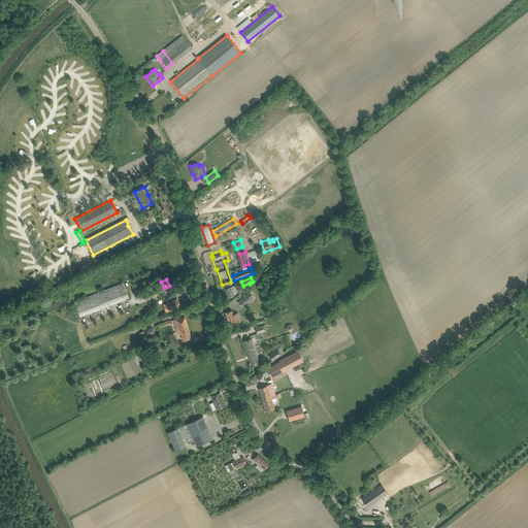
[(74,301),(80,317),(129,297),(123,283),(74,301)]
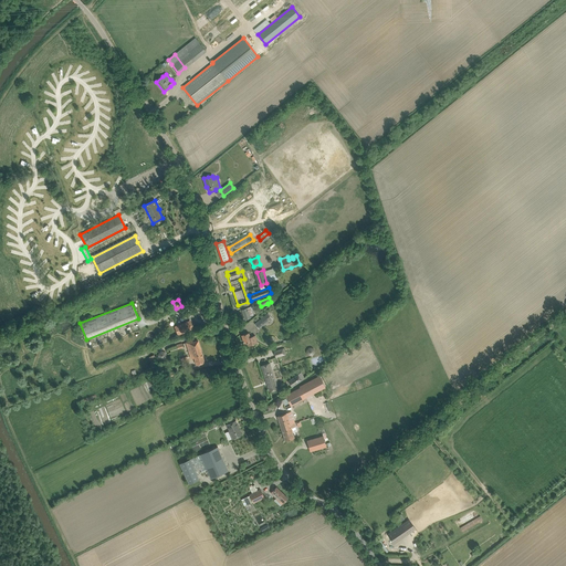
[(242,310),(245,320),(250,317),(250,316),(252,315),(250,311),(251,311),(250,307),(242,310)]
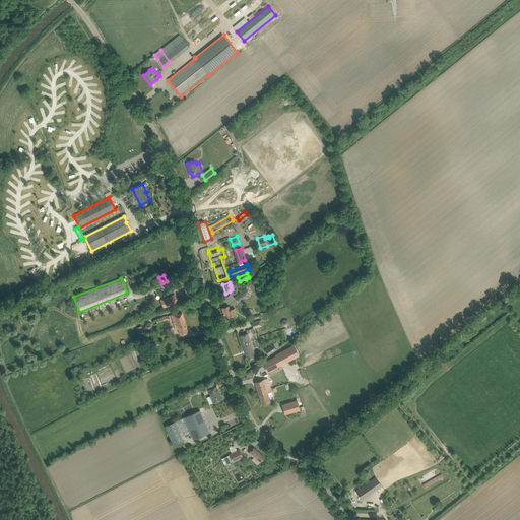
[(235,298),(238,302),(247,294),(247,295),(250,293),(246,288),(235,298)]
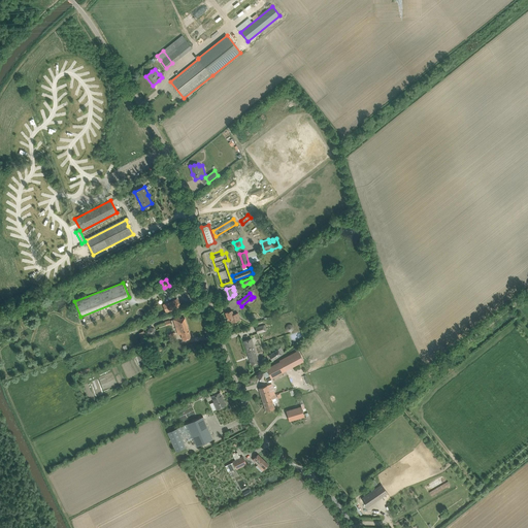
[(163,304),(166,312),(182,307),(177,298),(163,304)]
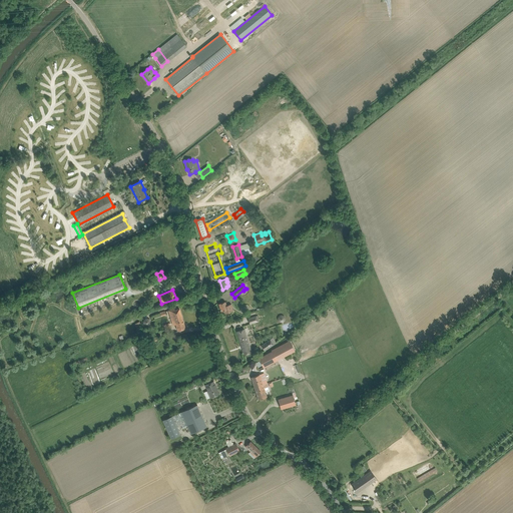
[(232,311),(230,304),(226,306),(225,302),(218,304),(221,311),(223,311),(224,314),(233,311),(232,311)]
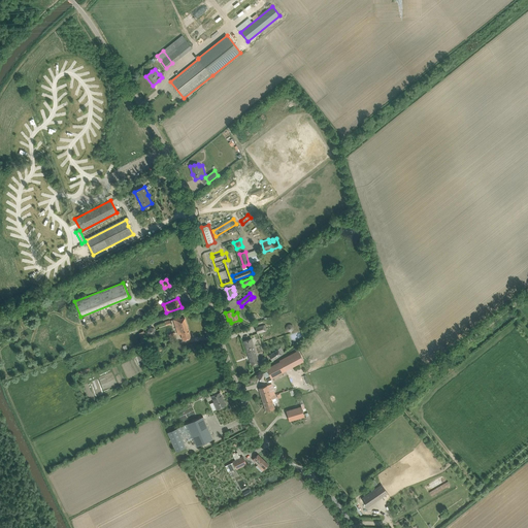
[(191,337),(185,318),(180,319),(179,318),(173,319),(178,334),(182,333),(184,340),(191,337)]
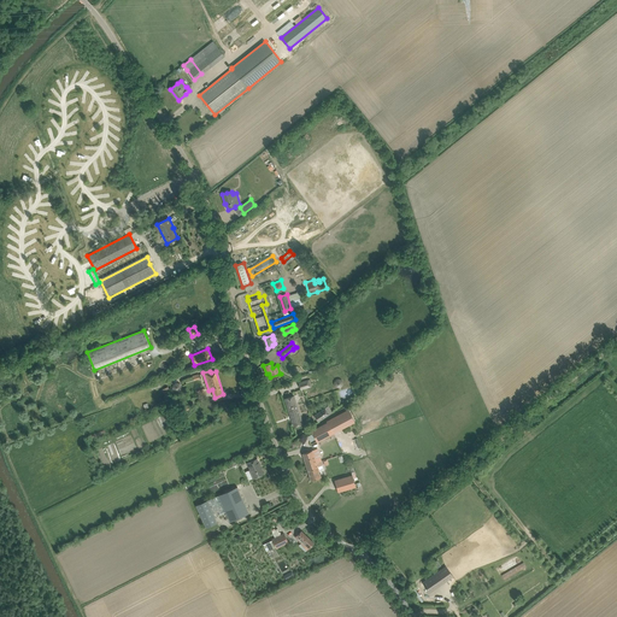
[(298,382),(300,389),(310,386),(307,380),(298,382)]
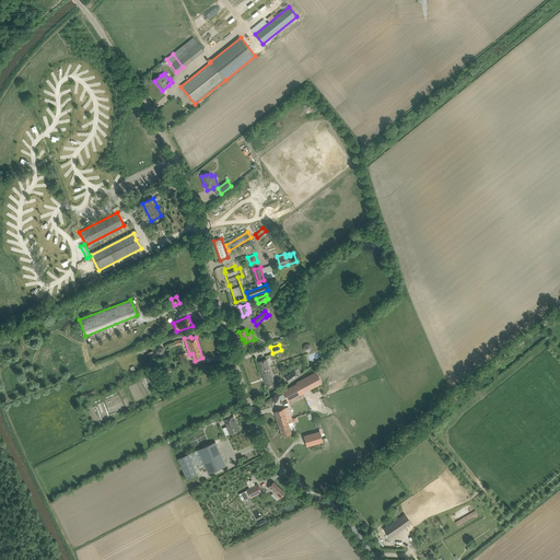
[(258,361),(266,387),(275,384),(267,359),(258,361)]
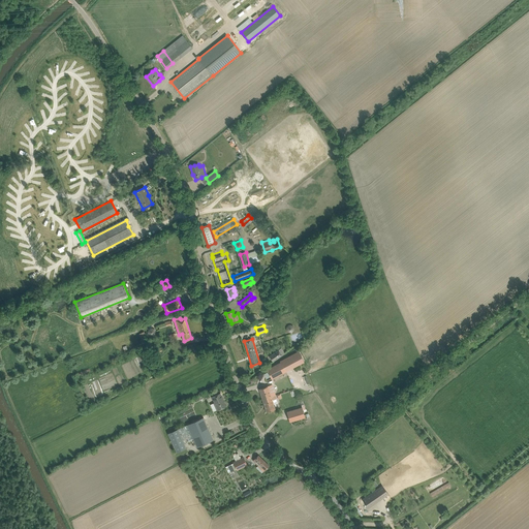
[(269,355),(272,362),(282,354),(279,349),(269,355)]
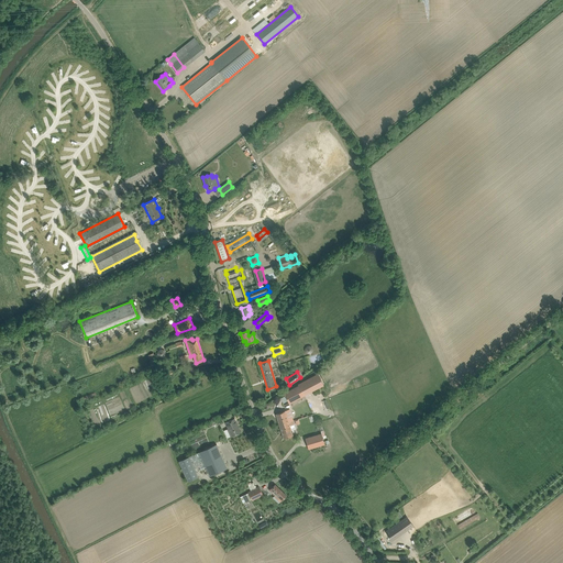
[(298,386),(284,394),(289,404),(323,385),(318,374),(298,385),(298,386)]
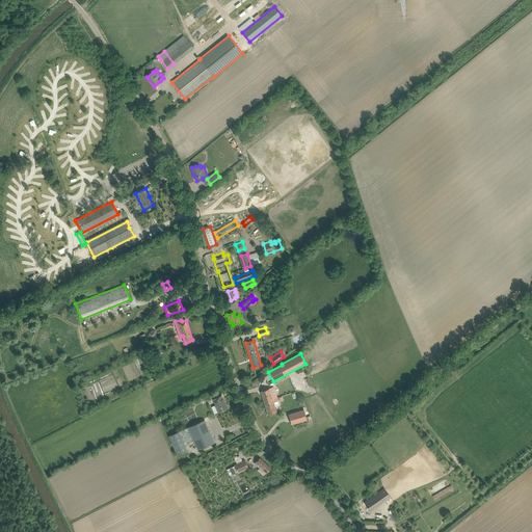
[(275,406),(280,405),(273,387),(261,391),(268,415),(276,411),(275,406)]
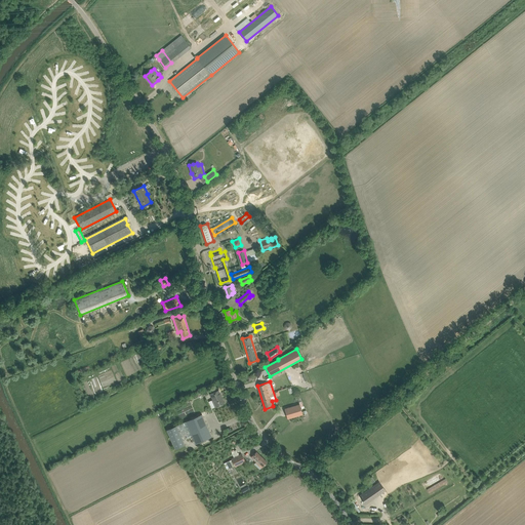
[(210,394),(216,407),(219,405),(225,403),(218,390),(210,394)]
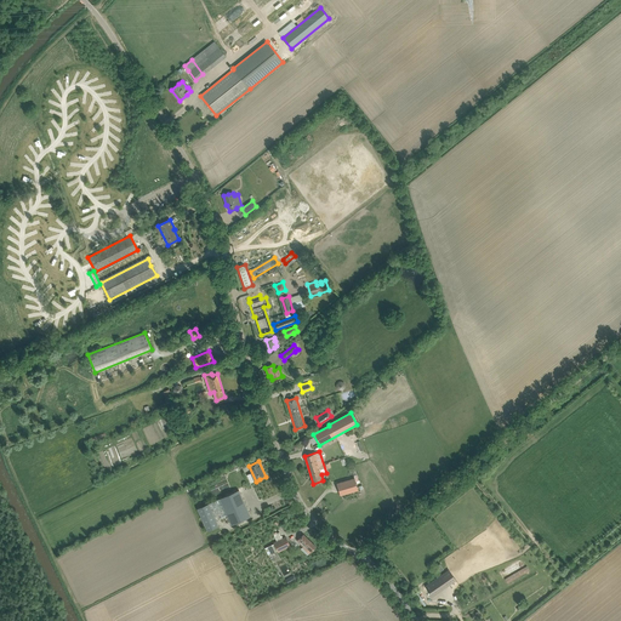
[(358,490),(355,482),(359,480),(357,474),(353,476),(354,478),(336,483),(340,495),(358,490)]
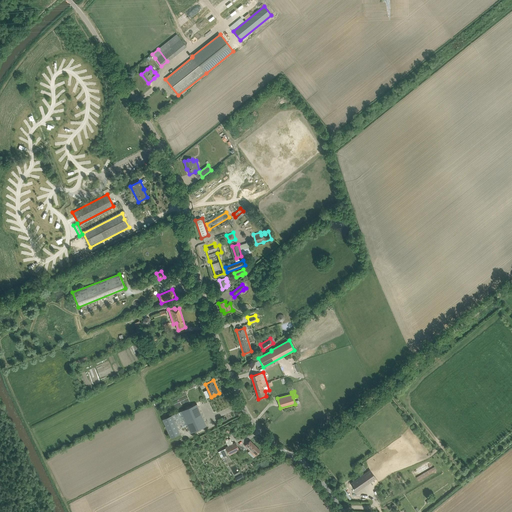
[(206,426),(197,404),(181,411),(172,414),(178,429),(187,425),(191,433),(206,426)]
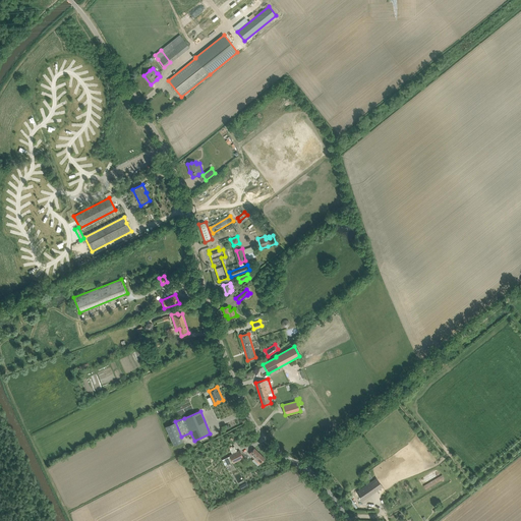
[(175,421),(165,426),(174,446),(183,441),(181,437),(175,421)]
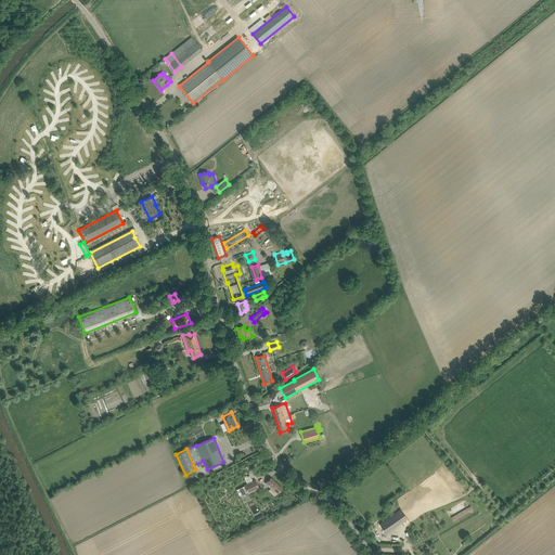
[(266,483),(270,488),(272,487),(278,493),(282,489),(271,477),(266,483)]
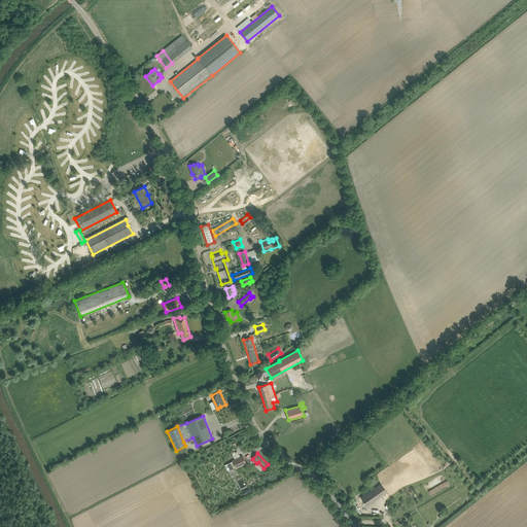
[(232,460),(236,468),(247,463),(242,455),(232,460)]
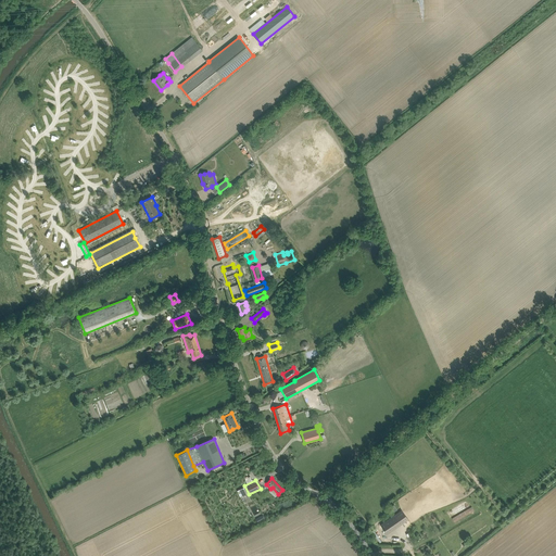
[(454,522),(475,510),(472,506),(452,518),(454,522)]
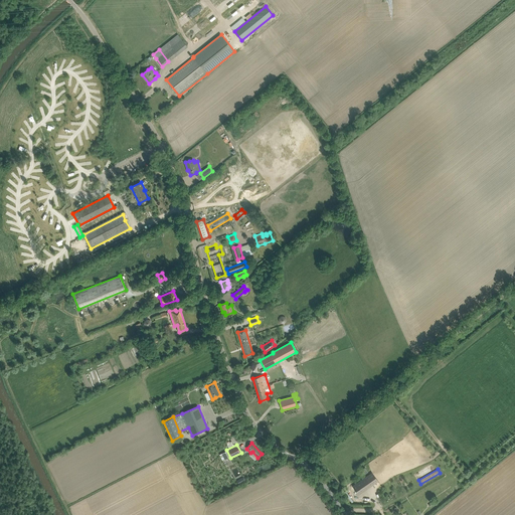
[(353,487),(358,494),(377,481),(372,473),(353,487)]
